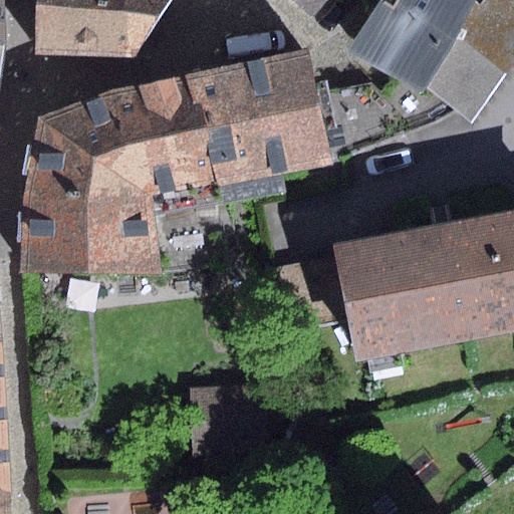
[(34,0),(28,51),(135,58),(166,0),(34,0)]
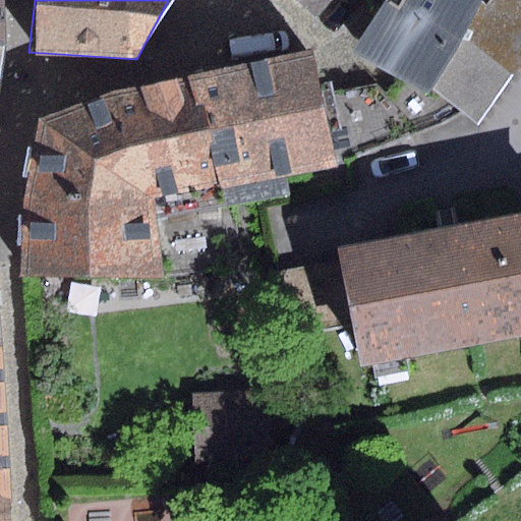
[(480,1),(480,0),(403,0),(399,9),(385,0),(350,56),(399,78),(428,97),(432,91),(461,43),(483,3),(480,1)]
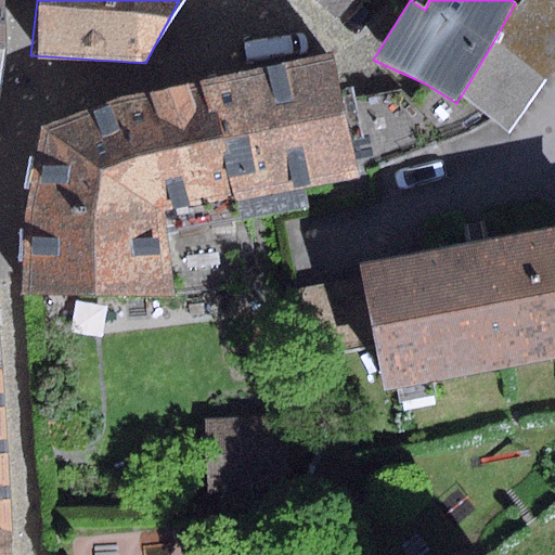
[(429,0),(413,0),(425,10),(429,0)]
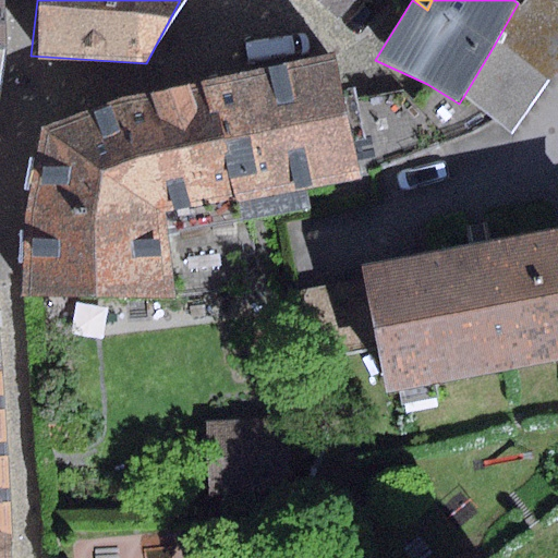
[(525,0),(520,7),(518,3),(494,46),(549,82),(557,72),(557,1),(556,0),(525,0)]
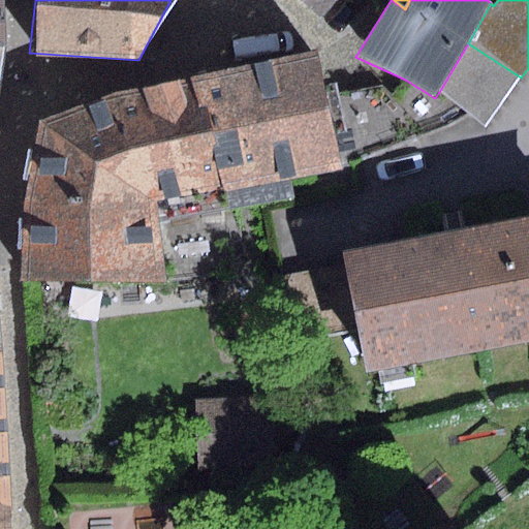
[(521,78),(468,43),(439,92),(471,116),(488,128),(521,78)]
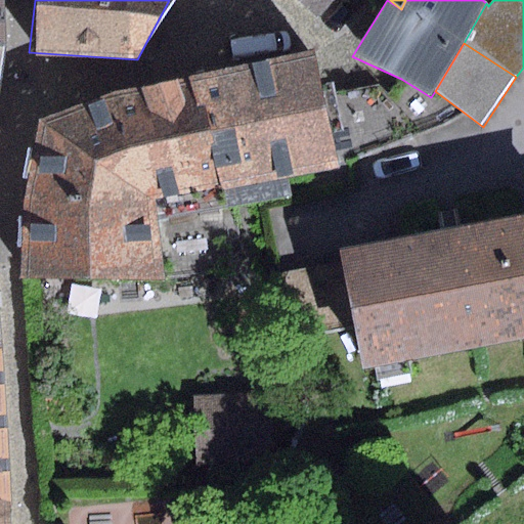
[(315,49),(189,77),(223,189),(337,167),(323,93),(315,49)]
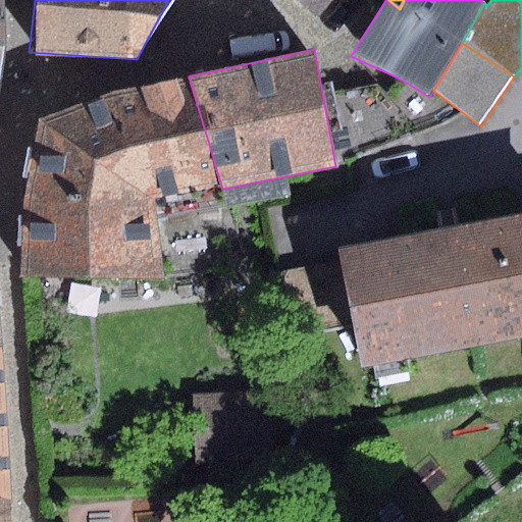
[(20,276),(157,275),(236,272),(235,260),(241,258),(236,207),(228,209),(222,189),(189,76),(148,86),(40,118),(20,208),(20,276)]
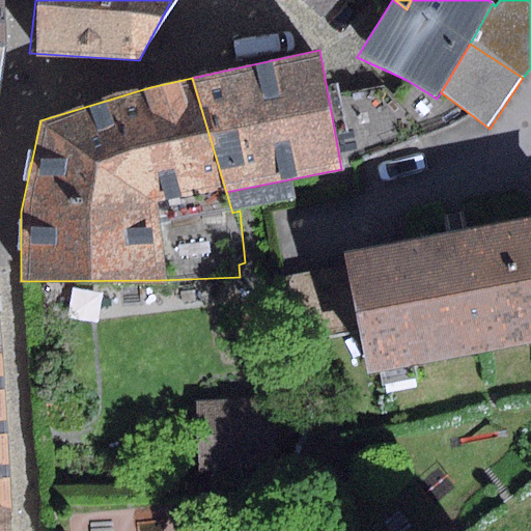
[(407,80),(393,96),(425,134),(473,116),(441,92),(437,99),(407,80)]
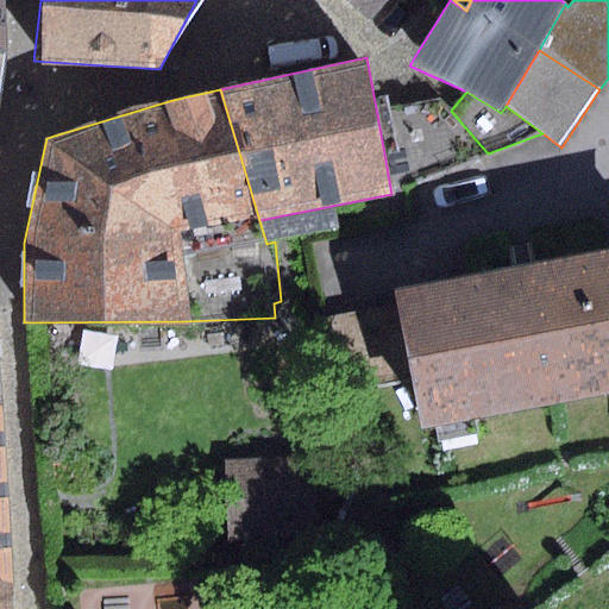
[(441,99),(376,108),(391,194),(488,154),(451,111),(441,99)]
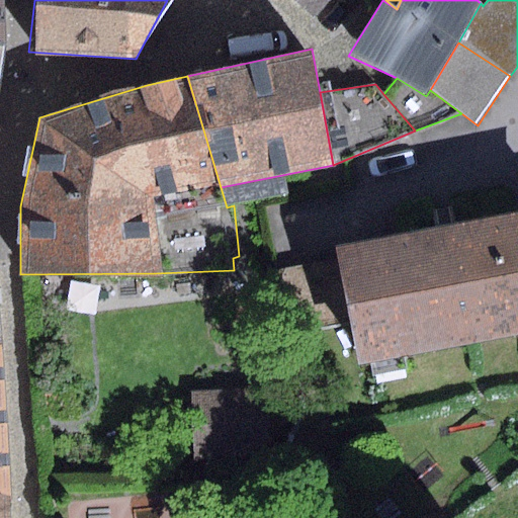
[(517,214),(447,229),(337,251),(359,365),(517,334),(517,214)]
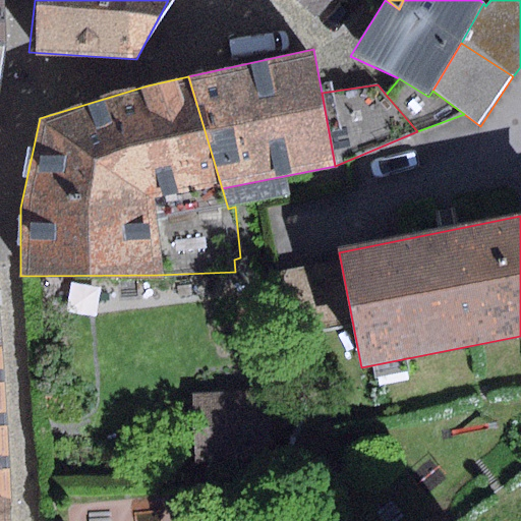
[(0,497),(9,500),(4,347),(0,345),(0,497)]
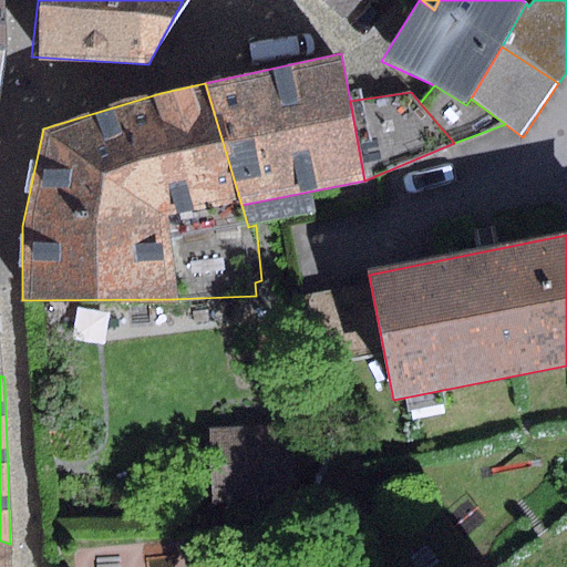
[(290,422),(207,429),(213,508),(296,503),(290,422)]
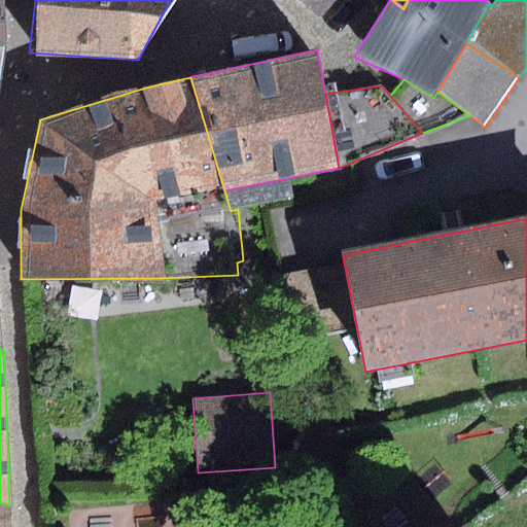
[(0,526),(9,526),(9,505),(0,502),(0,526)]
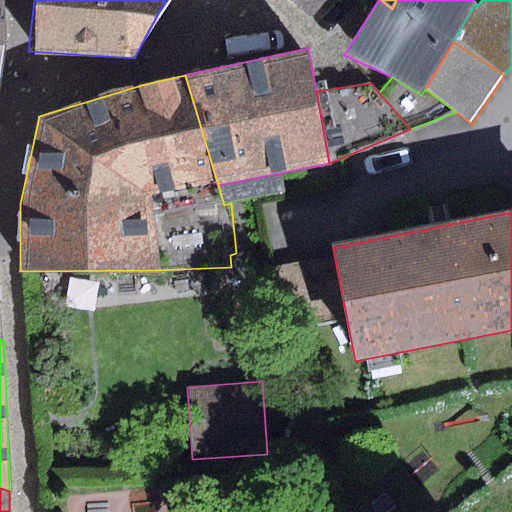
All buildings are outlined.
